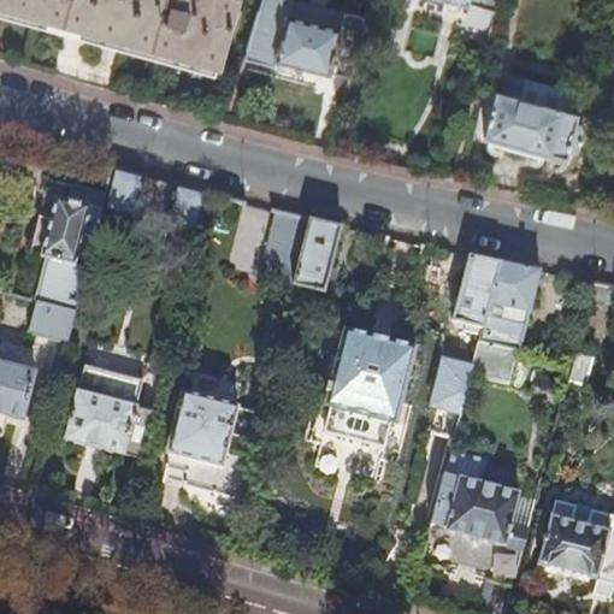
[(0,5),(218,66),(236,0),(0,0),(0,5)]
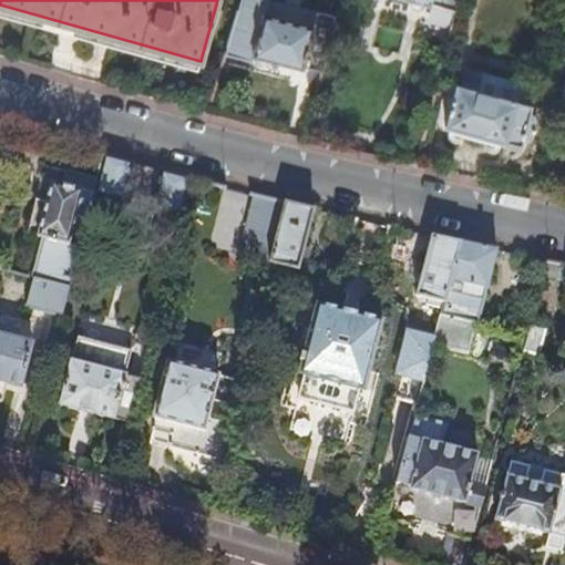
[(320,70),(335,14),(316,9),(311,24),(264,12),(267,0),(239,0),(224,53),(250,61),(253,54),(301,68),(302,64),(320,70)]
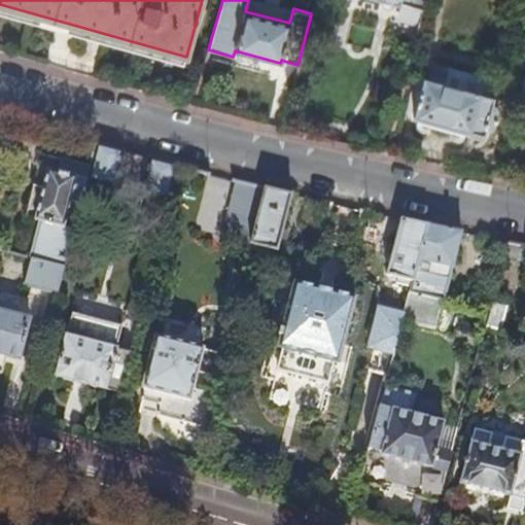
[(493,85),(494,85),(495,82),(492,77),(447,65),(444,76),(443,82),(488,95),(490,89),(493,85)]
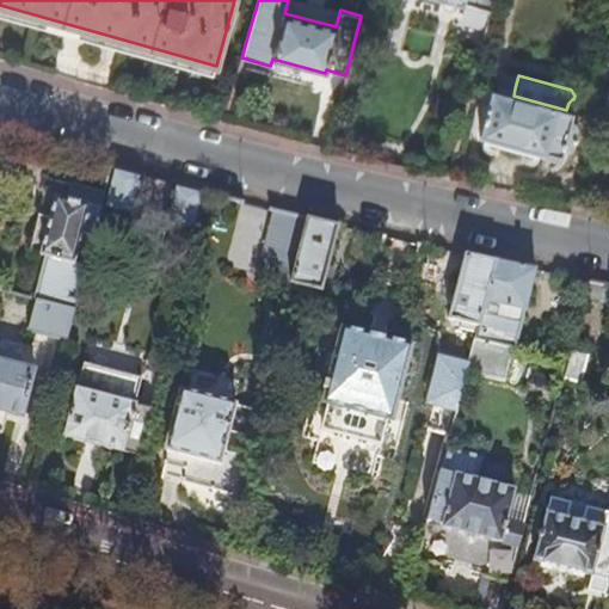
[(577,100),(573,99),(572,99),(568,103),(566,110),(514,96),(515,88),(497,84),(496,91),(490,88),(479,134),(547,153),(547,149),(560,153),(563,146),(570,148),(580,106),(577,100)]
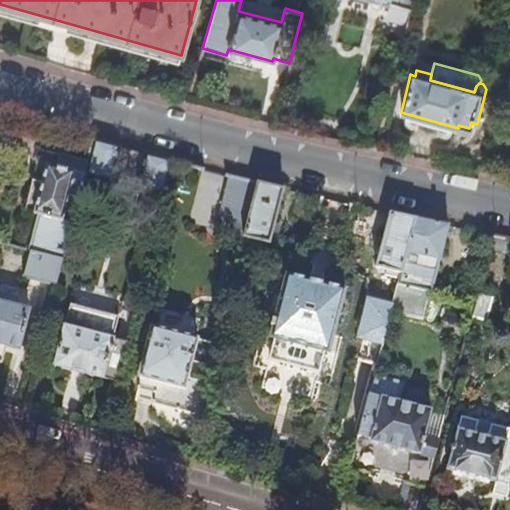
[(118,145),(93,138),(87,160),(83,173),(109,180),(118,145)]
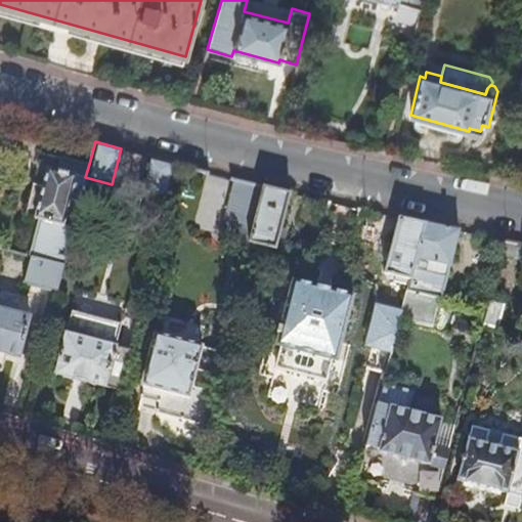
[(63,264),(73,226),(62,223),(70,196),(81,198),(85,177),(89,164),(60,156),(56,169),(47,167),(42,185),(33,183),(25,215),(40,219),(30,255),(31,255),(63,264)]
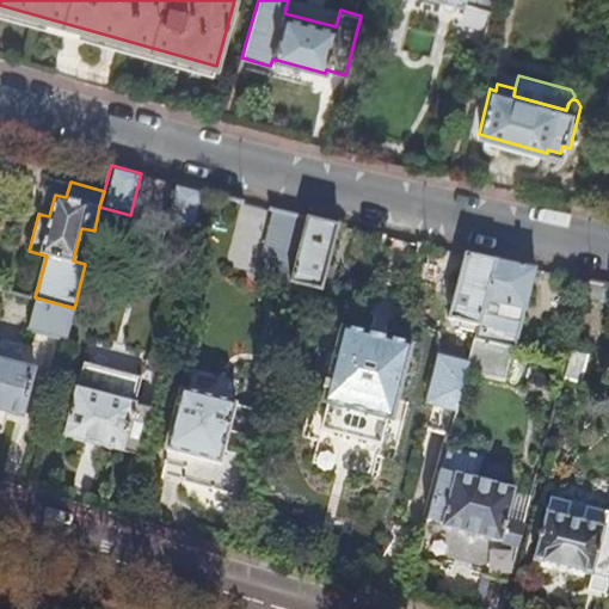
[(161,223),(195,233),(205,190),(173,182),(161,223)]
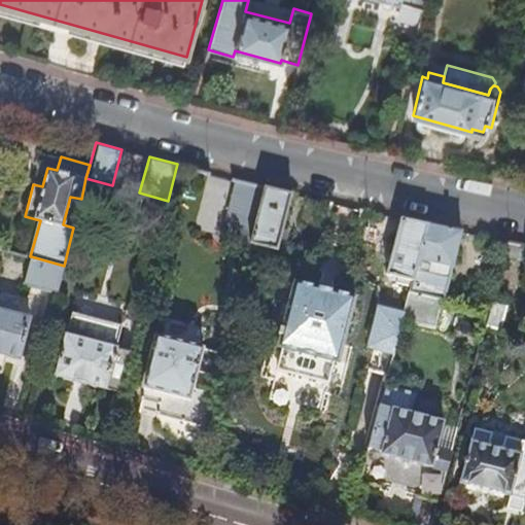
[(265,186),(236,179),(221,235),(250,242),(265,186)]
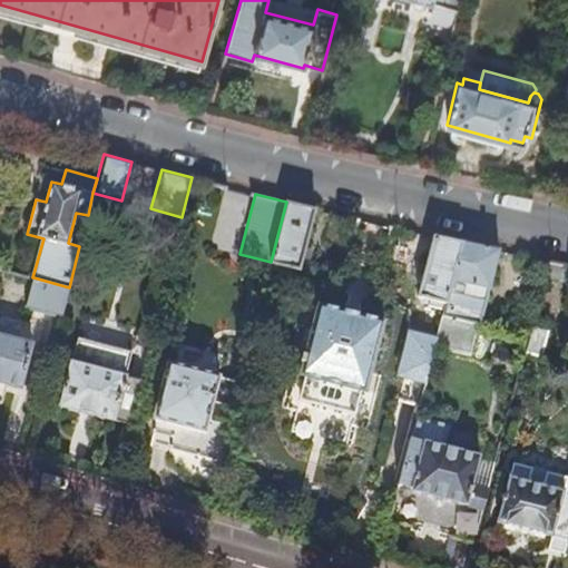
[(286,202),(271,262),(299,268),(314,207),(286,202)]
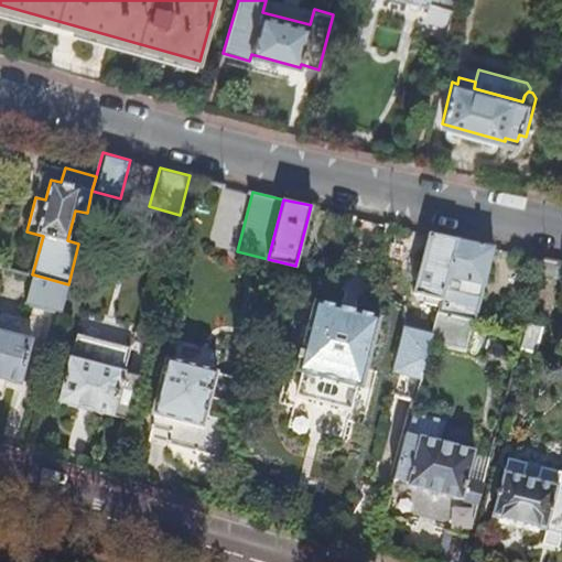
[(411,292),(440,300),(454,239),(427,234),(411,292)]
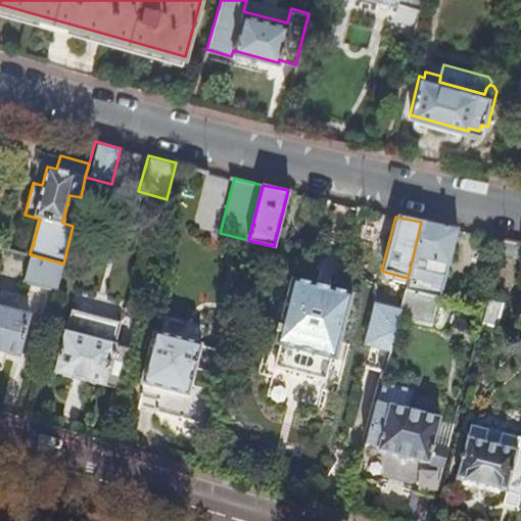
[(438,295),(439,295),(457,229),(421,222),(408,278),(405,287),(438,295)]
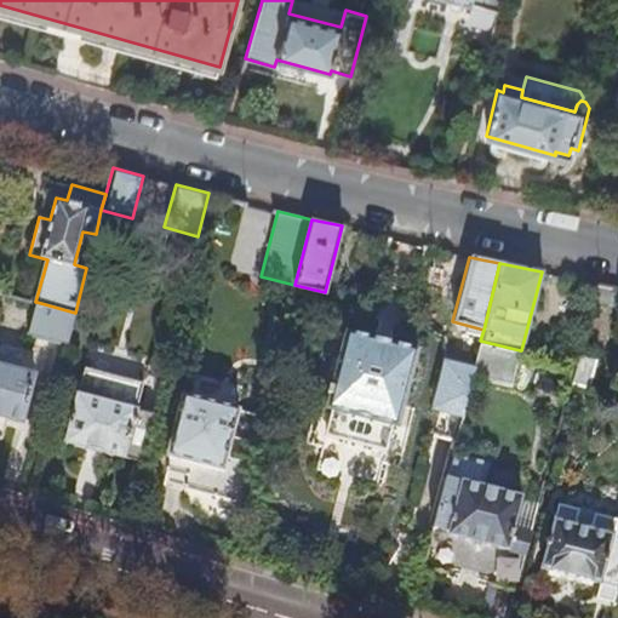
[(291,302),(307,304),(309,295),(293,291),(291,302)]
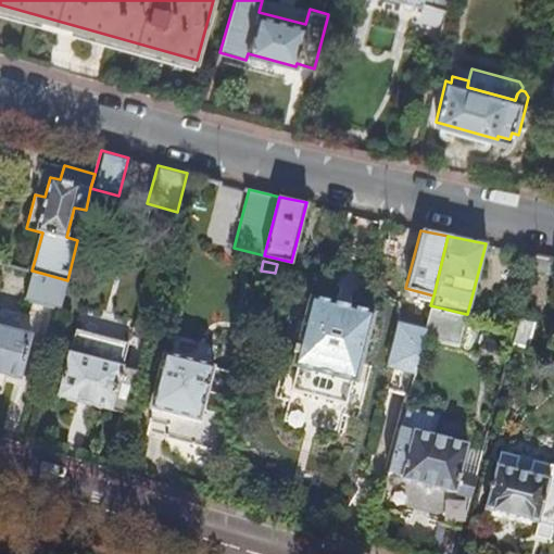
[(26,297),(61,306),(67,280),(33,271),(26,297)]
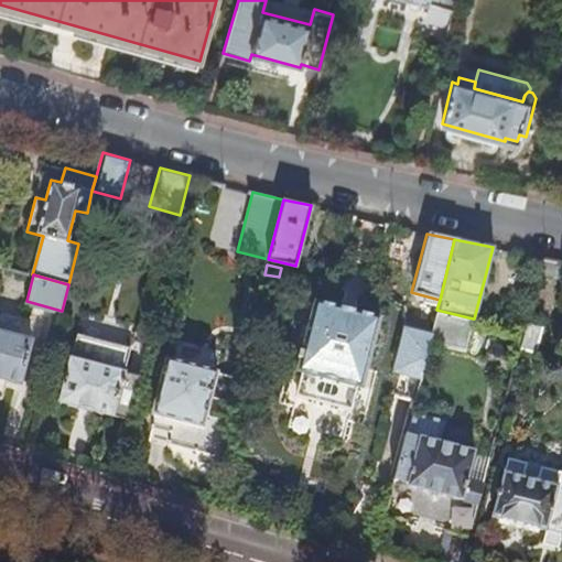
[(378,316),(314,299),(305,332),(300,331),(299,336),(304,337),(296,370),(302,371),(296,393),(349,408),(355,385),(361,387),(378,316)]
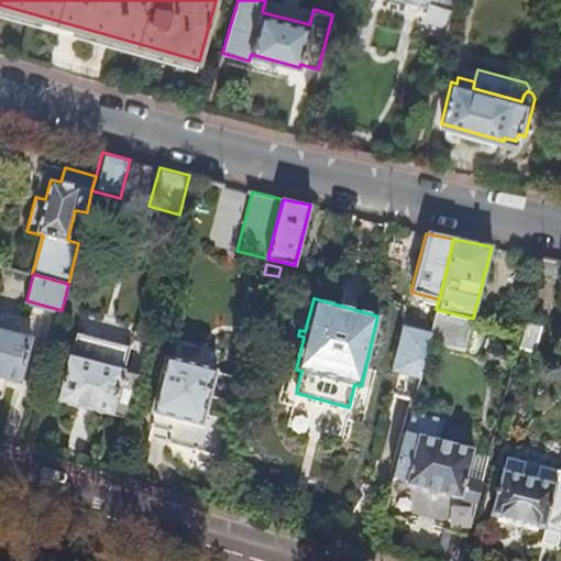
[(471,321),(472,318),(436,309),(430,334),(428,341),(463,350),(464,348),(462,347),(469,321),(471,321)]
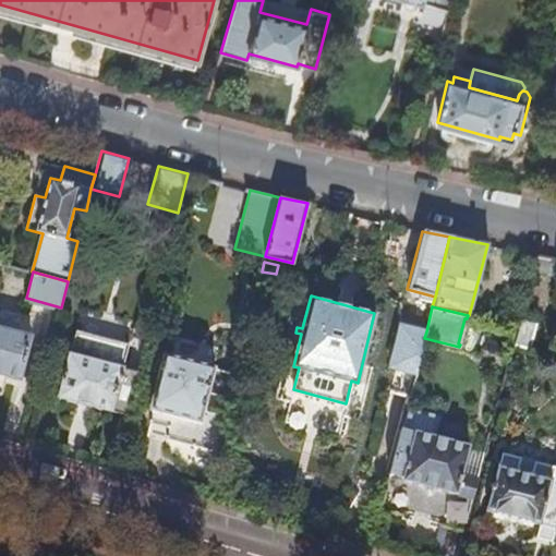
[(529,347),(534,323),(519,319),(517,327),(512,343),(529,347)]
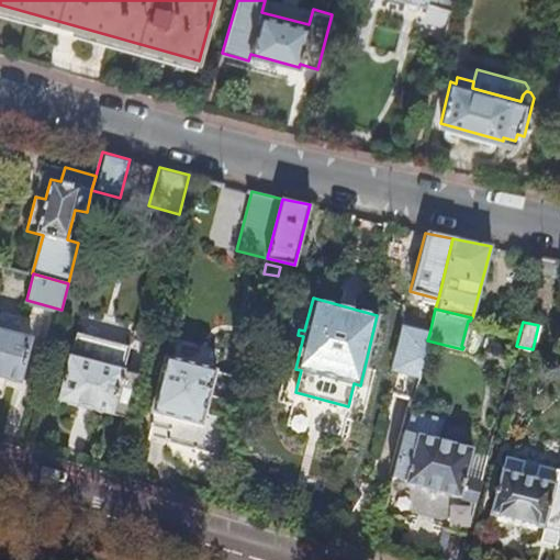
[(429,334),(404,327),(401,326),(391,368),(418,376),(427,340),(429,334)]
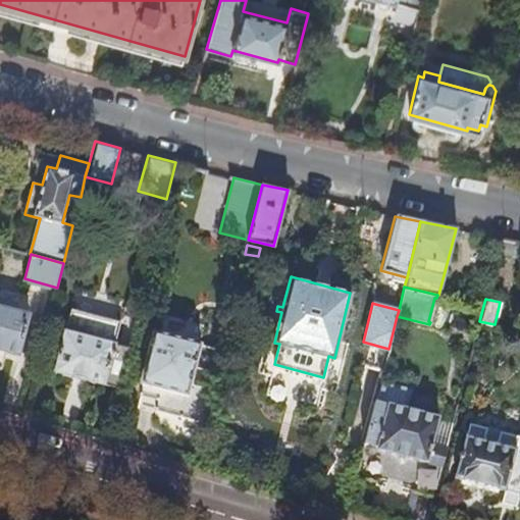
[(0,350),(17,354),(28,313),(0,306),(0,350)]
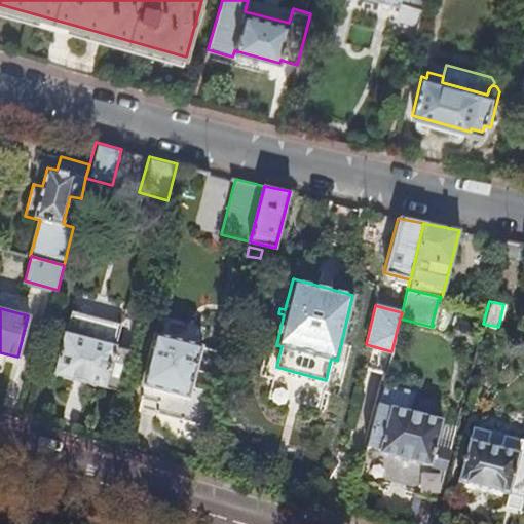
[(55,374),(119,390),(131,344),(116,341),(121,323),(71,310),(55,374)]
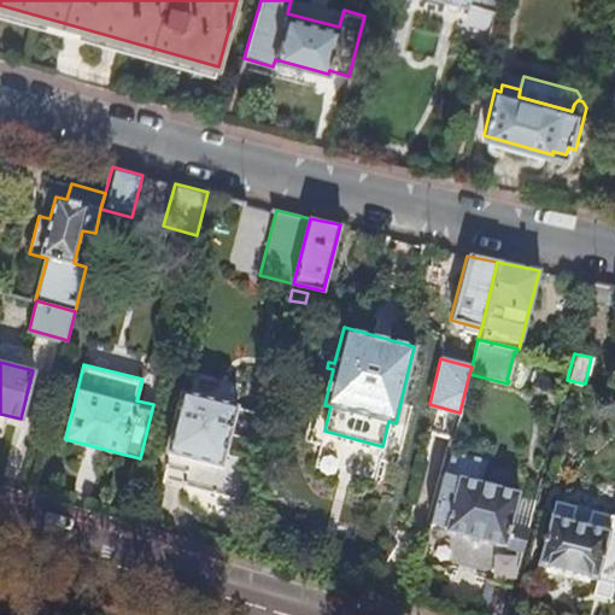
[(188,467),(183,482),(240,498),(262,413),(236,406),(238,405),(181,391),(177,406),(168,404),(162,427),(171,429),(165,451),(181,456),(188,467)]
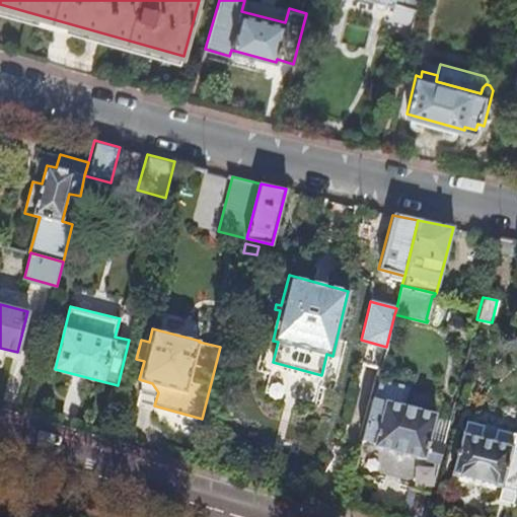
[(134,400),(154,405),(158,392),(152,383),(139,379),(134,400)]
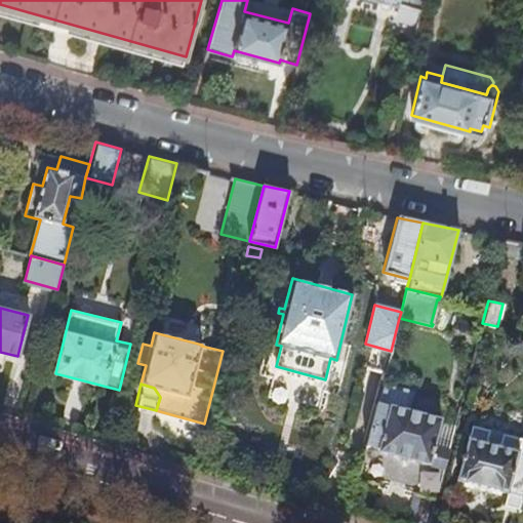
[(377,404),(366,445),(379,449),(378,451),(430,465),(444,469),(449,449),(434,445),(441,418),(436,416),(440,402),(437,396),(421,393),(415,396),(414,398),(411,411),(391,405),(390,407),(377,404)]
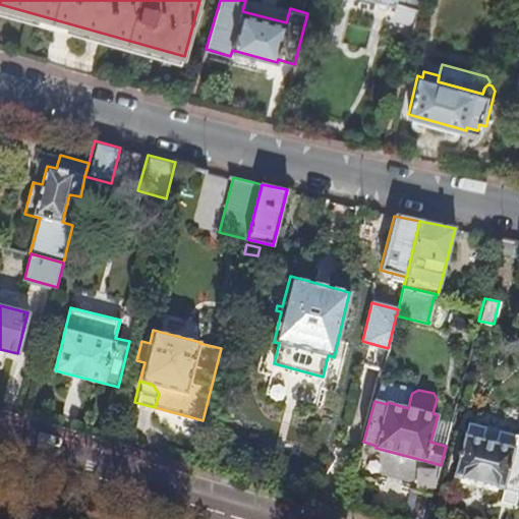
[(501,501),(516,505),(518,494),(518,437),(517,437),(517,436),(467,422),(454,475),(504,491),(501,501)]
